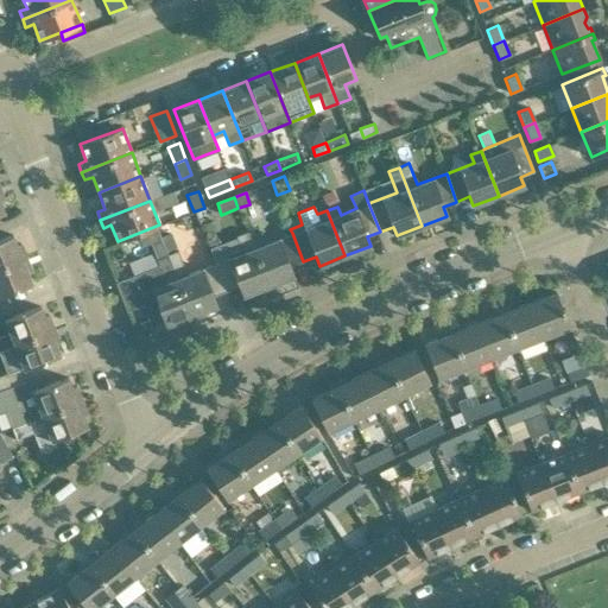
[(268,285),(251,240),(247,232),(236,235),(240,245),(244,252),(215,264),(226,291),(239,286),(242,296),(268,285)]
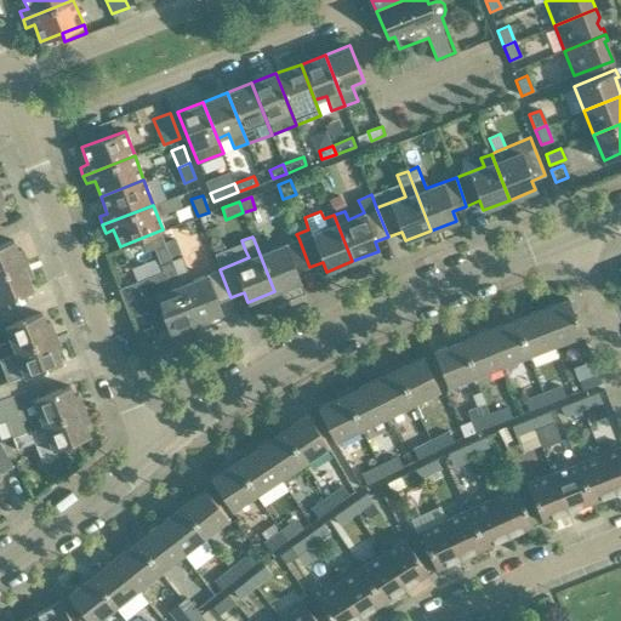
[(231,297),(220,269),(191,280),(188,272),(176,238),(165,241),(166,246),(195,323),(221,312),(217,303),(231,297)]
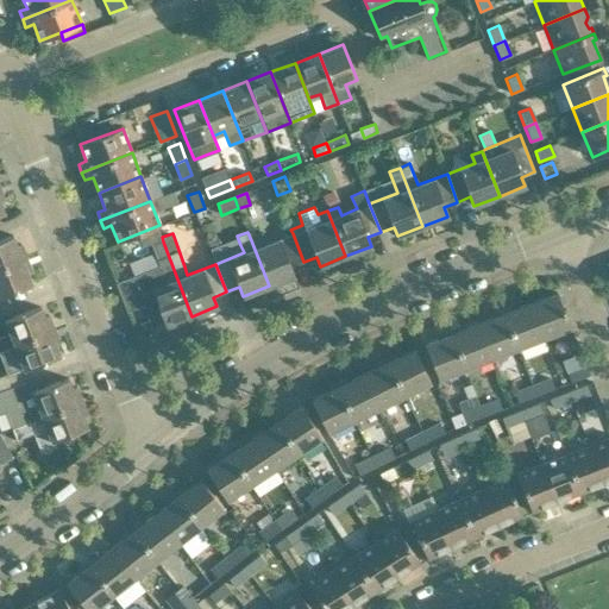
[(290,267),(303,262),(293,233),(264,245),(261,237),(251,240),(269,286),(294,276),(290,267)]
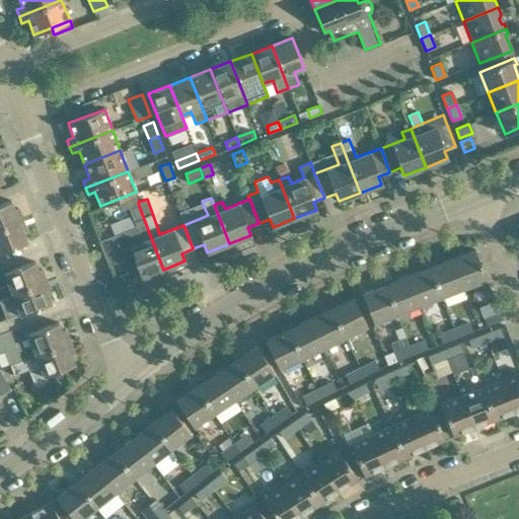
[(0,228),(22,220),(18,208),(14,209),(11,201),(0,204),(0,228)]
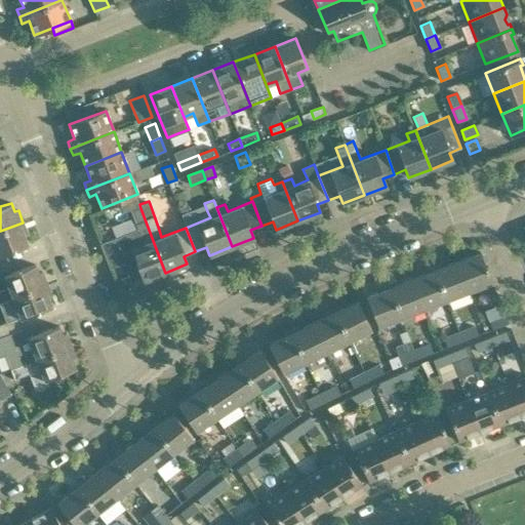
[(165,273),(140,208),(131,211),(136,227),(138,232),(101,247),(109,269),(123,264),(130,283),(142,278),(143,281),(165,273)]
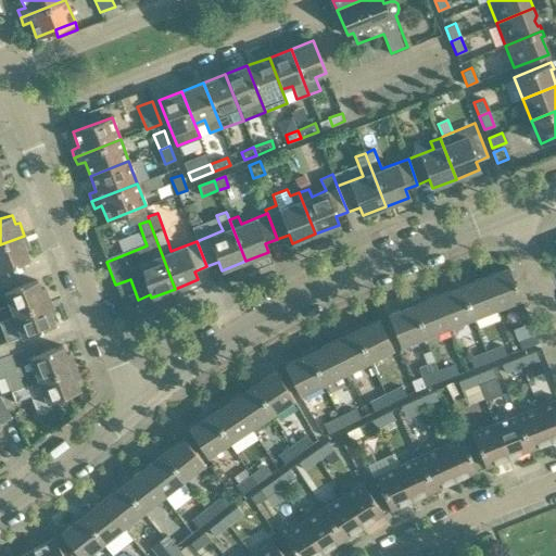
[(29,249),(24,236),(0,244),(0,270),(29,260),(25,250),(29,249)]
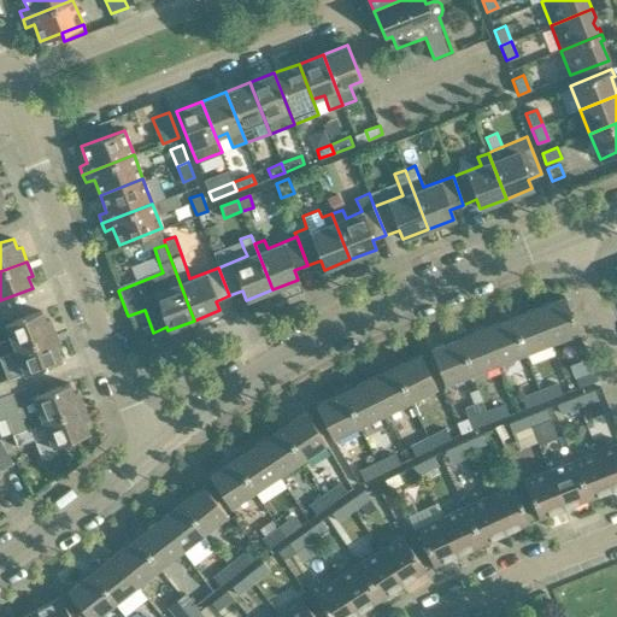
[(564,297),(536,306),(551,342),(577,331),(564,297)]
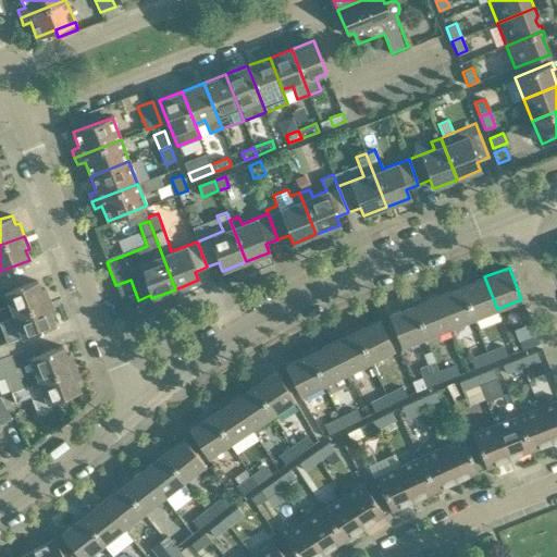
[(497,309),(484,276),(470,283),(469,280),(459,284),(473,318),(497,309)]
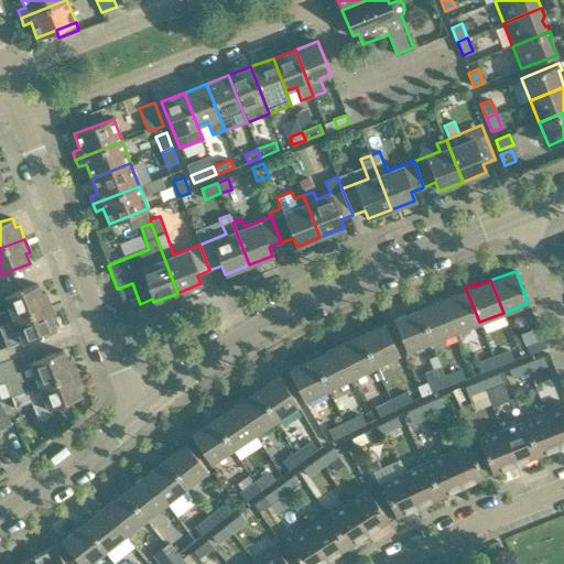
[(0,312),(0,324),(50,305),(45,292),(41,294),(38,284),(4,297),(9,308),(0,312)]
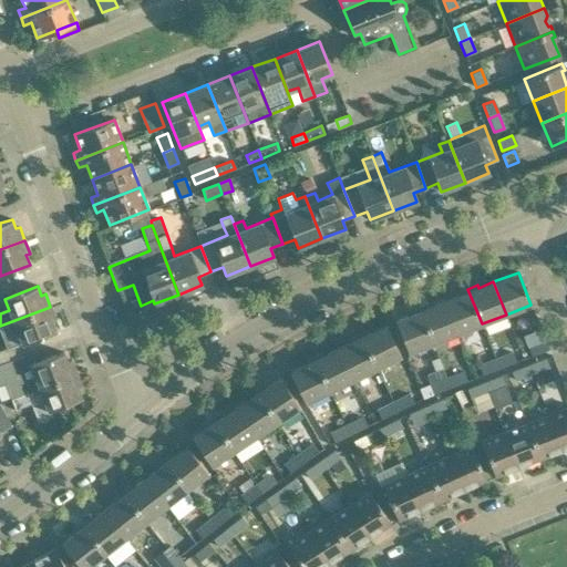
[(482,323),(467,289),(457,292),(459,296),(444,301),(457,333),(482,323)]
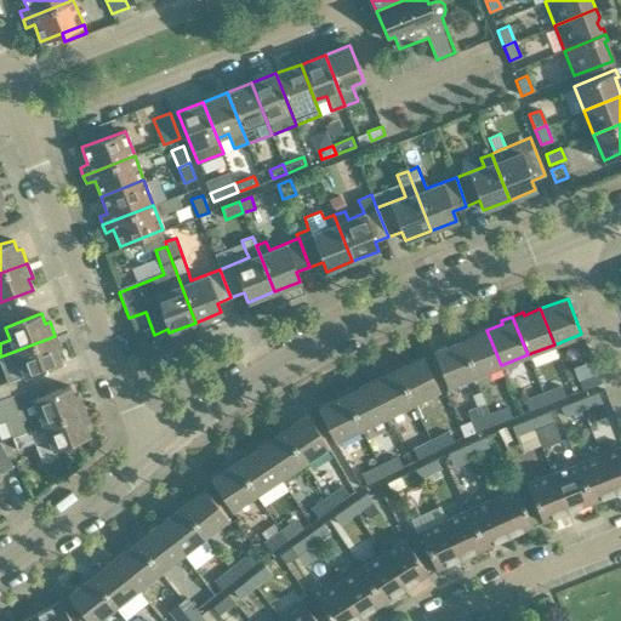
[(501,365),(486,330),(471,336),(469,332),(459,337),(473,376),(501,365)]
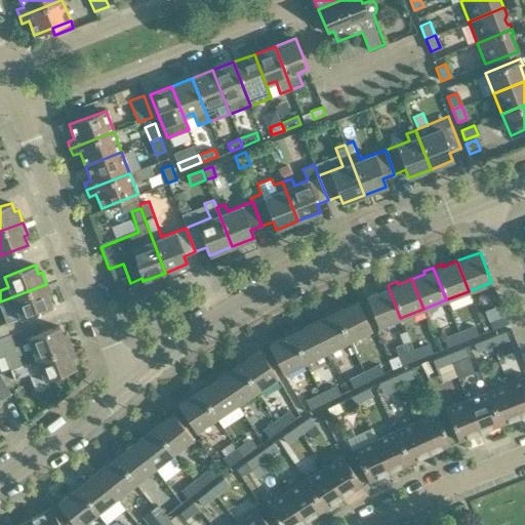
[(51,296),(46,284),(0,301),(0,306),(6,322),(0,324),(0,337),(21,330),(15,318),(19,317),(21,319),(51,307),(47,297),(51,296)]
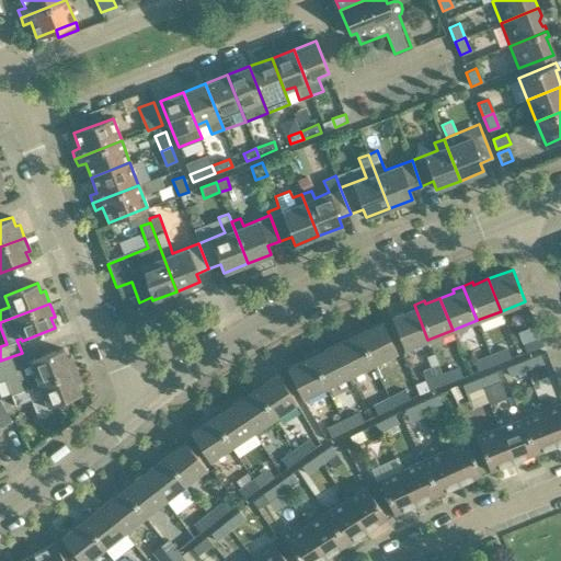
[(427,340),(414,305),(404,308),(405,311),(391,317),(403,348),(427,340)]
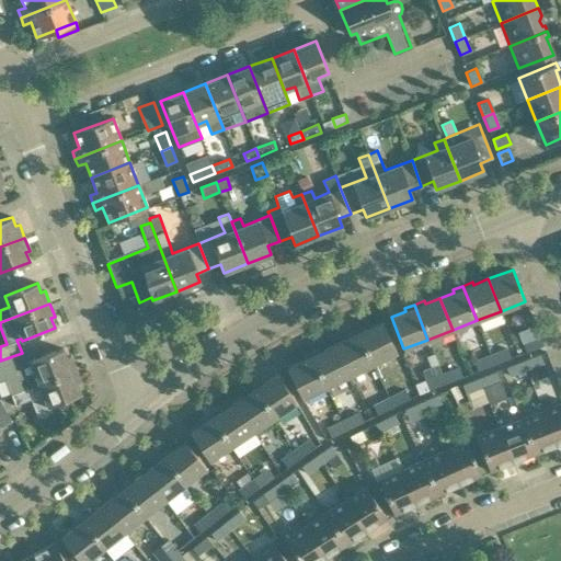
[(365,325),(356,330),(373,364),(397,352),(381,321),(366,329),(365,325)]
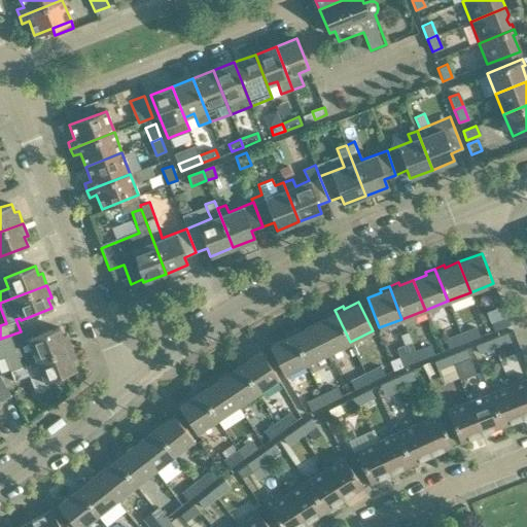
[(350,342),(335,310),(325,315),(326,317),(314,323),(328,352),(350,342)]
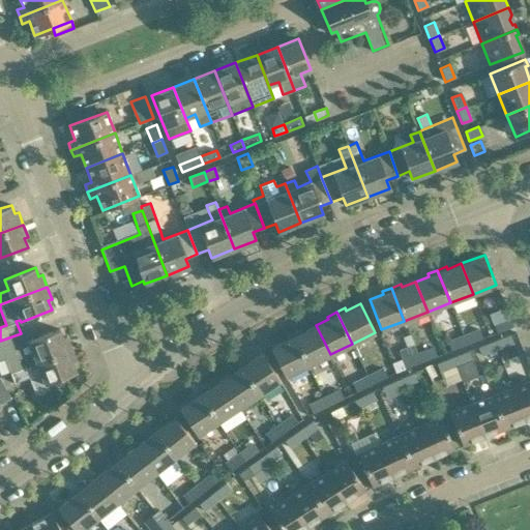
[(512,326),(509,317),(494,323),(497,332),(512,326)]
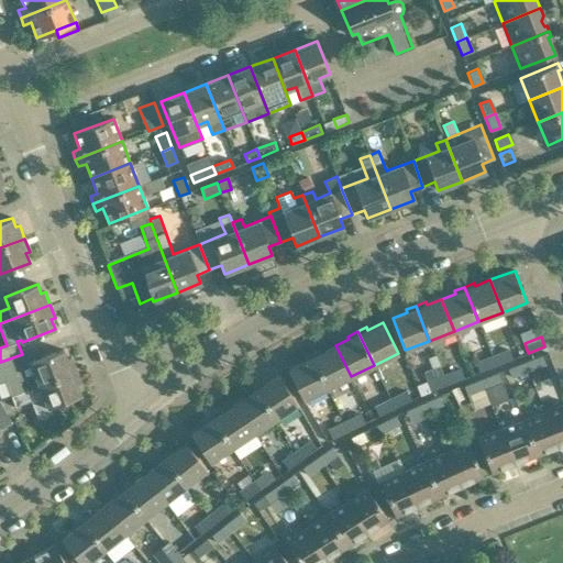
[(351,376),(335,345),(321,353),(320,350),(310,355),(327,388),(351,376)]
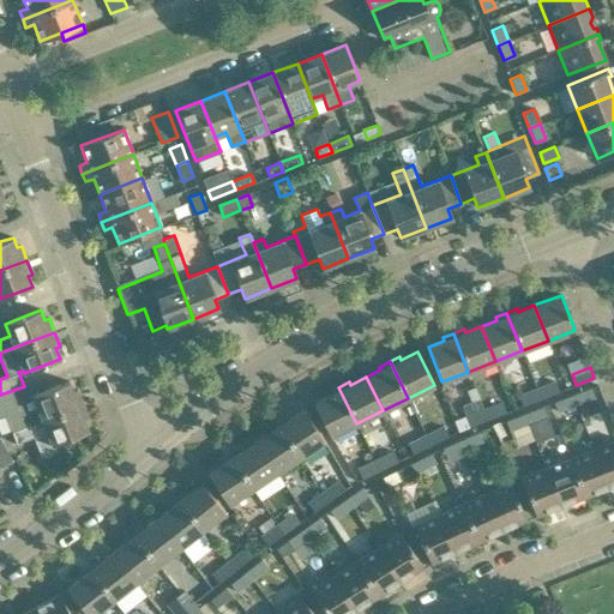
[(83,404),(77,390),(73,392),(68,381),(28,397),(24,386),(0,395),(0,416),(5,415),(12,432),(31,423),(83,404)]
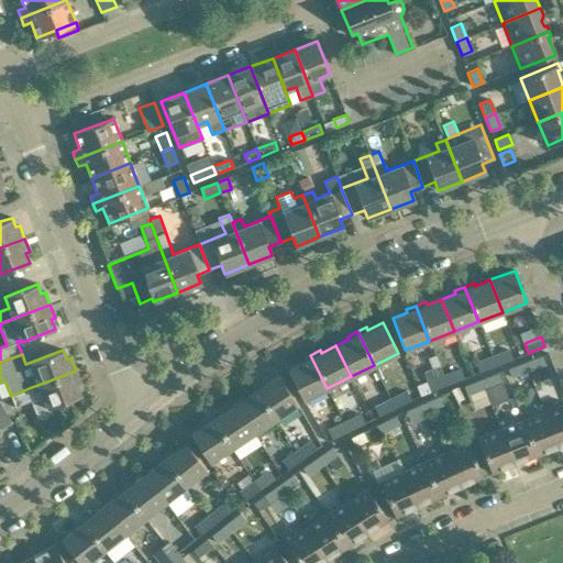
[(508,350),(492,356),(496,365),(512,360),(508,350)]
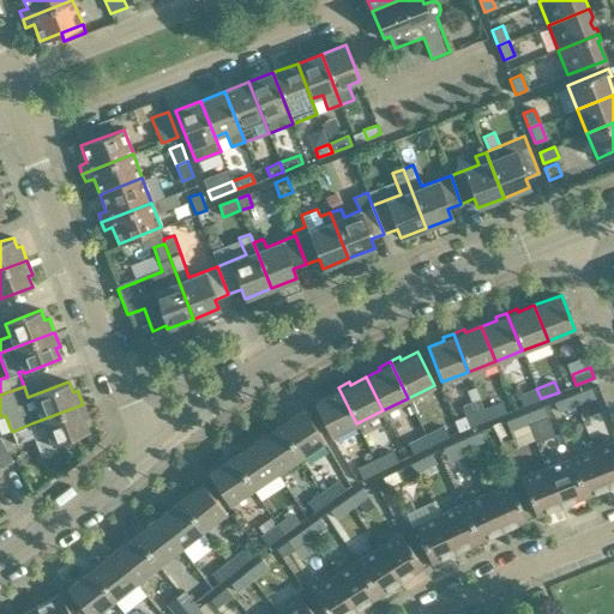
[(356,423),(338,387),(329,392),(330,395),(314,403),(331,437),(356,423)]
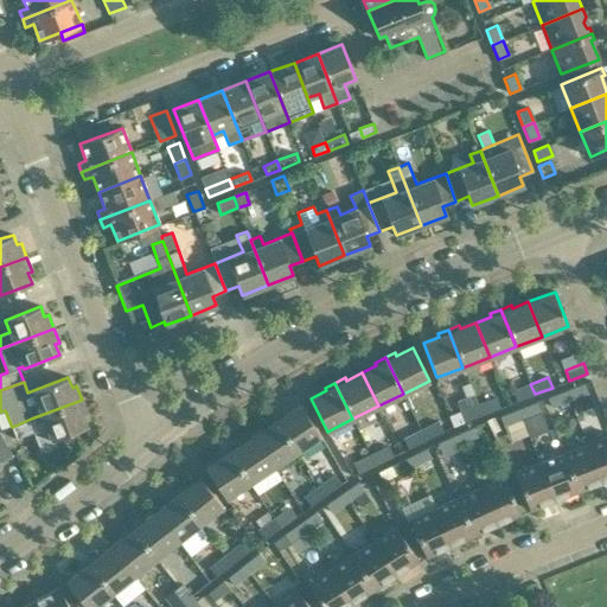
[(583,383),(566,390),(569,400),(588,393),(583,383)]
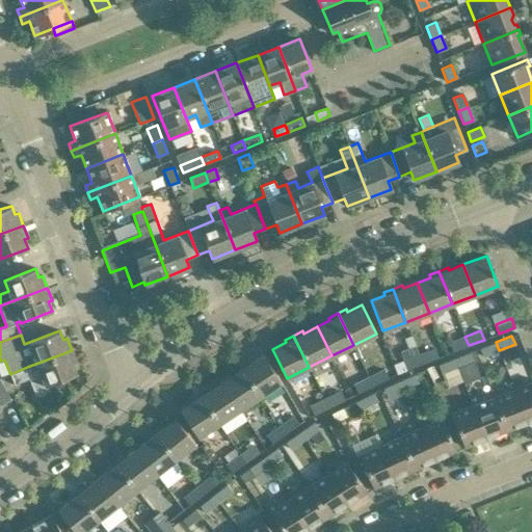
[(469,345),(464,337),(449,343),(453,351),(469,345)]
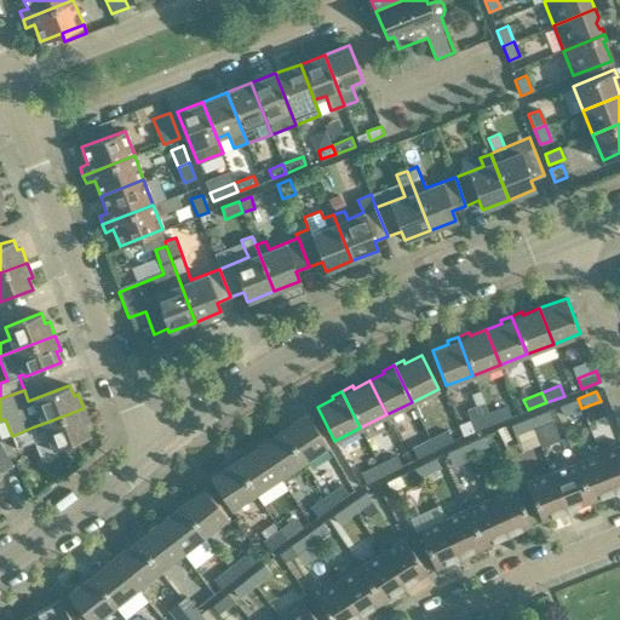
[(581,408),(578,399),(560,406),(563,415),(581,408)]
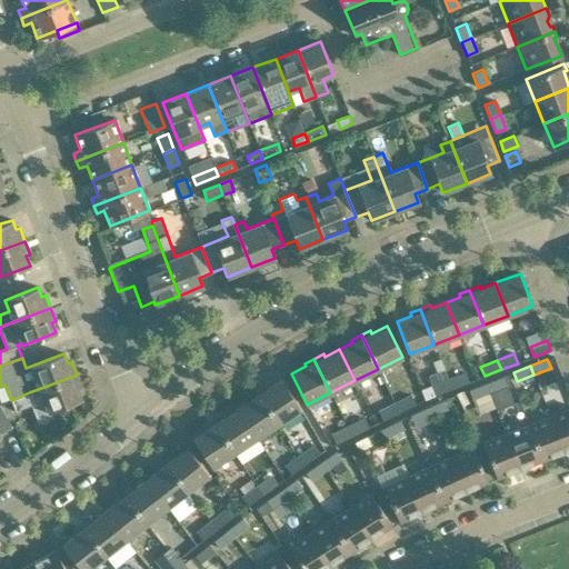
[(465,373),(448,379),(452,389),(469,382),(465,373)]
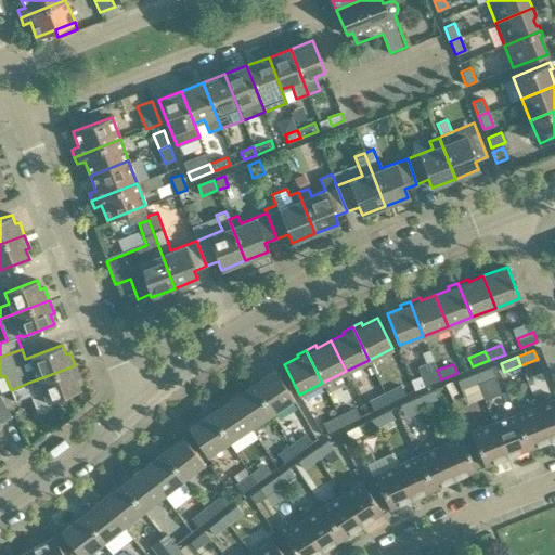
[(79,389),(76,379),(79,378),(75,365),(28,383),(11,390),(14,400),(31,394),(38,409),(42,411),(50,405),(48,401),(79,389)]
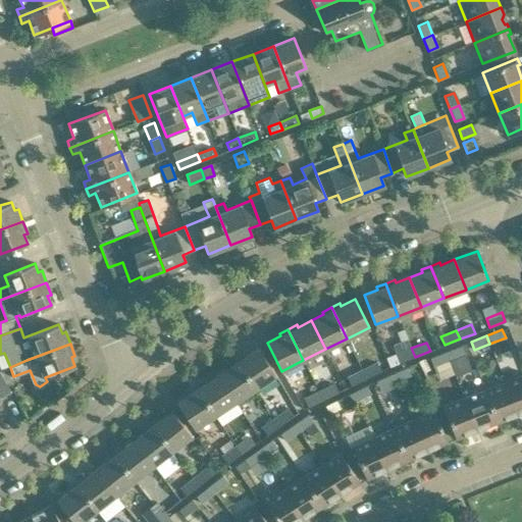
[(461,345),(446,352),(449,360),(465,354),(461,345)]
